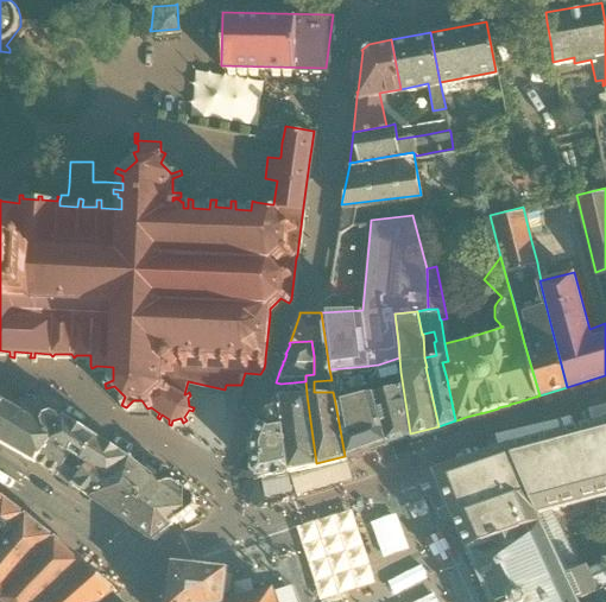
[(386,442),(410,433),(401,372),(399,357),(378,365),(367,366),(368,366),(370,379),(373,393),(374,398),(374,399),(386,442)]
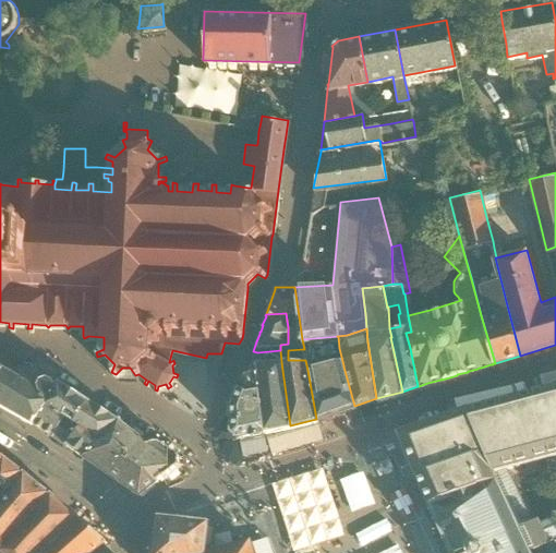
[(317,419),(354,406),(343,367),(343,365),(342,361),(339,348),(338,336),(302,339),(304,349),(302,349),(304,360),(305,360),(307,370),(316,419),(317,419)]
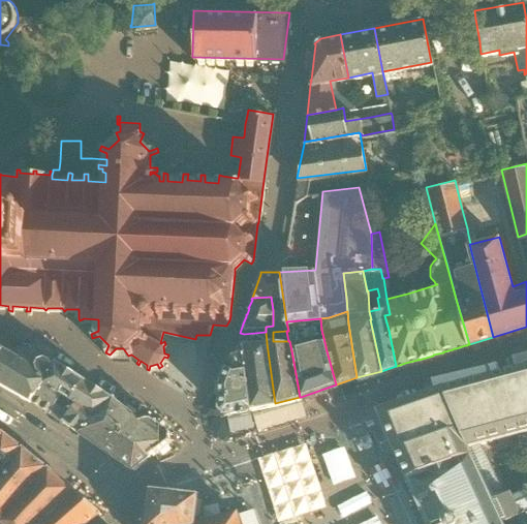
[(267,343),(267,342),(266,332),(244,334),(245,345),(250,408),(275,403),(267,343)]
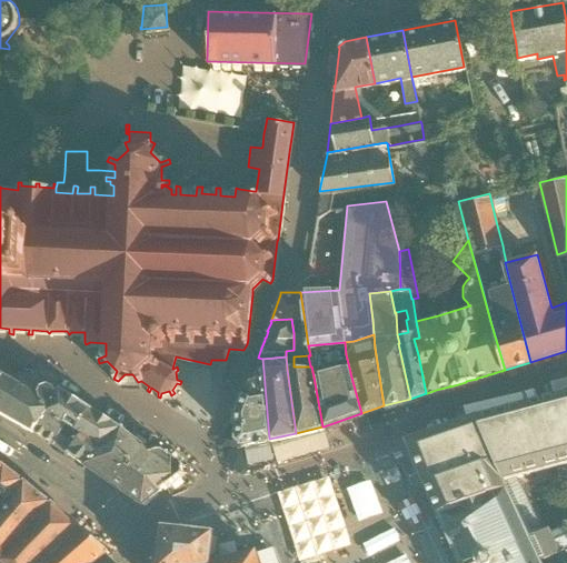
[(264,371),(262,359),(258,358),(238,413),(238,438),(245,443),(269,439),(264,371)]
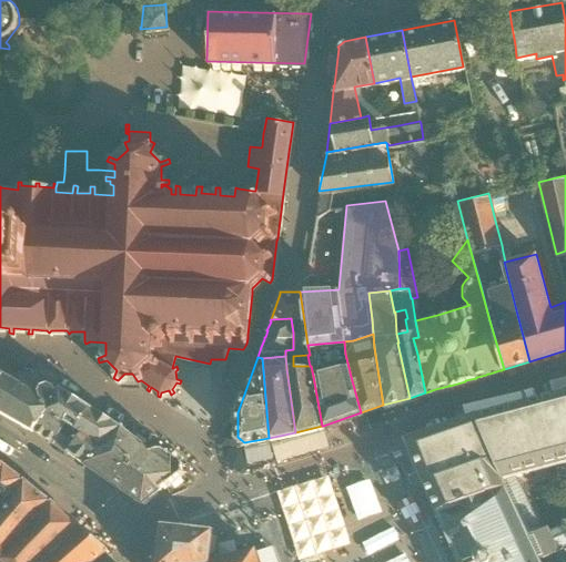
[(0,409),(33,428),(44,408),(59,388),(30,373),(19,371),(14,379),(1,371),(0,374),(0,409)]
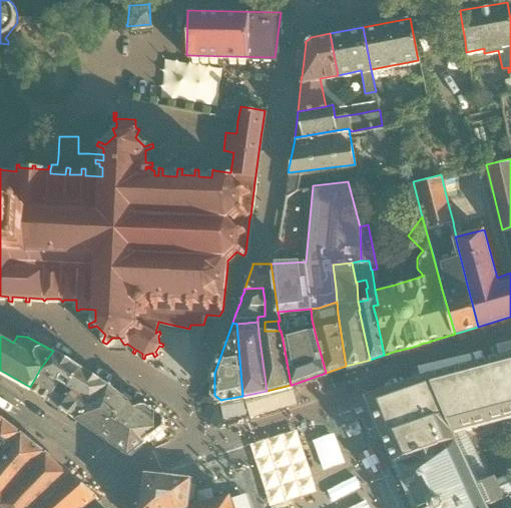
[(68,387),(81,368),(53,351),(40,369),(59,381),(68,387)]
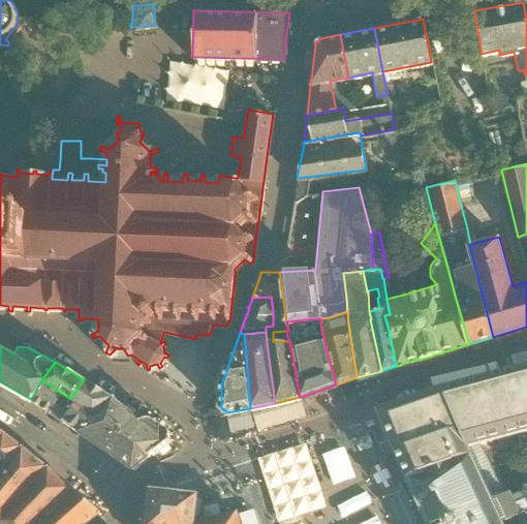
[(526,364),(441,387),(378,409),(377,409),(378,411),(379,411),(383,421),(382,421),(391,440),(395,449),(395,450),(406,474),(435,465),(440,464),(470,453),(471,455),(491,494),(494,500),(496,504),(502,518),(502,520),(503,520),(522,512),(521,510),(526,505),(526,364)]
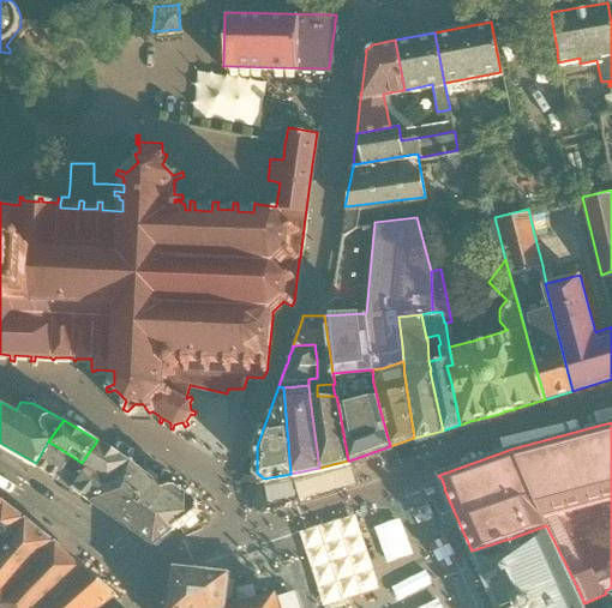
[(117,477),(130,461),(97,440),(82,463),(95,470),(97,470),(111,481),(113,475),(117,477)]
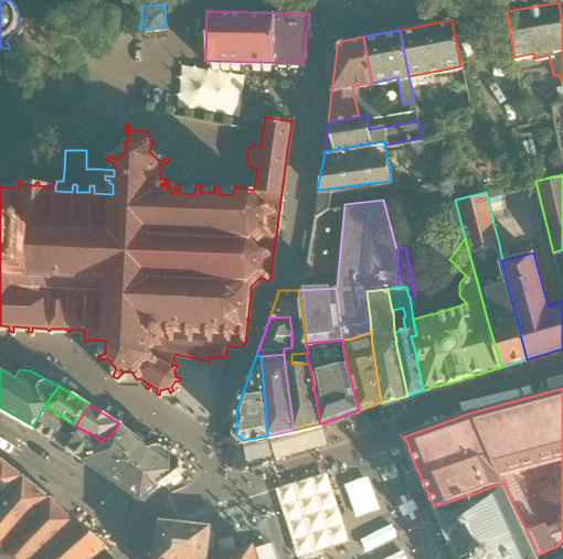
[(53,439),(65,419),(44,406),(33,426),(53,439)]
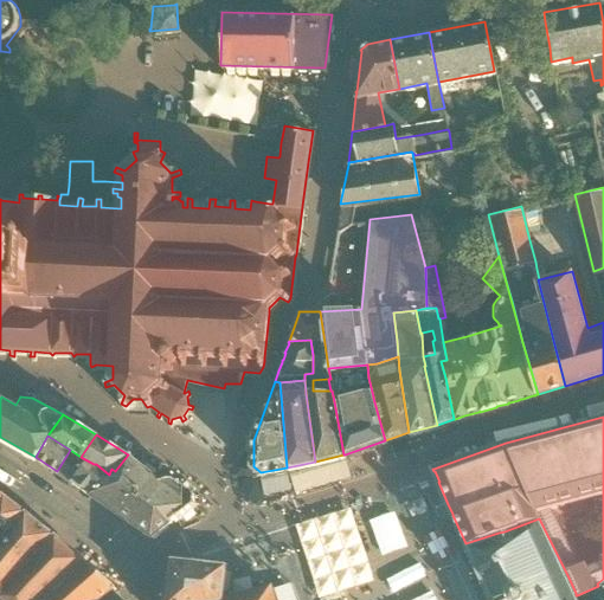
[(94,464),(81,457),(70,450),(57,471),(90,492),(109,475),(96,464),(94,464)]
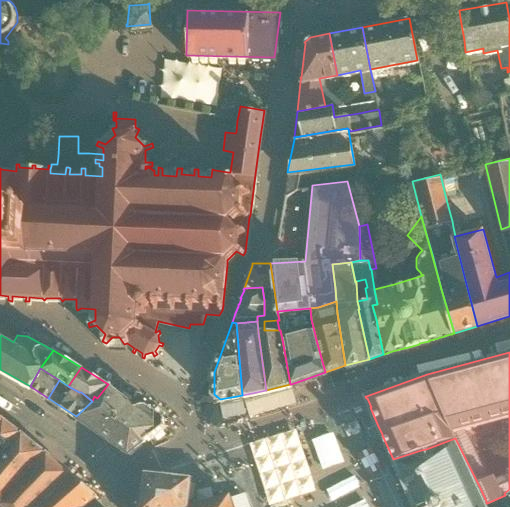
[(94,396),(92,401),(144,439),(150,435),(163,425),(164,425),(164,416),(163,416),(150,405),(147,403),(143,403),(139,403),(135,405),(108,384),(97,398),(94,396)]
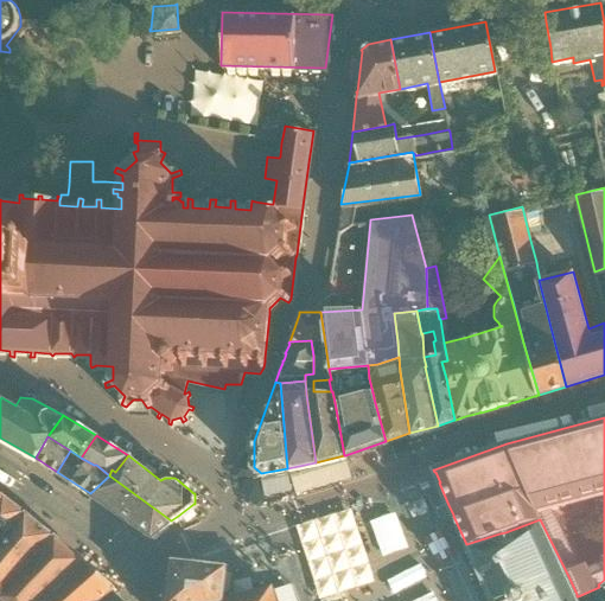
[(165,525),(171,520),(109,475),(90,493),(152,536),(157,532),(155,532),(165,525)]
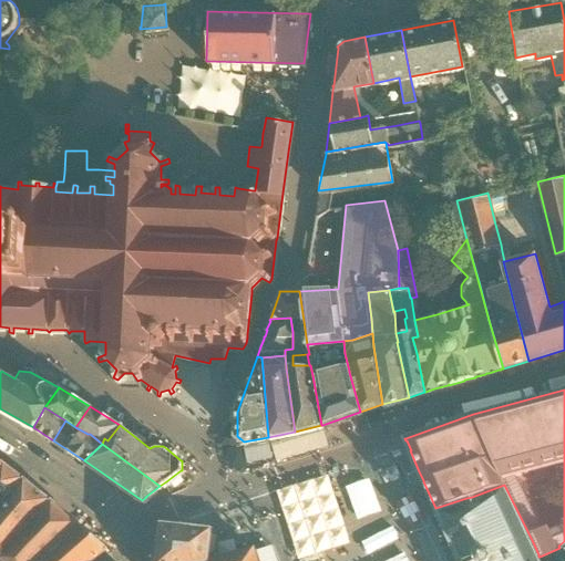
[(0,508),(22,479),(0,463),(0,508)]
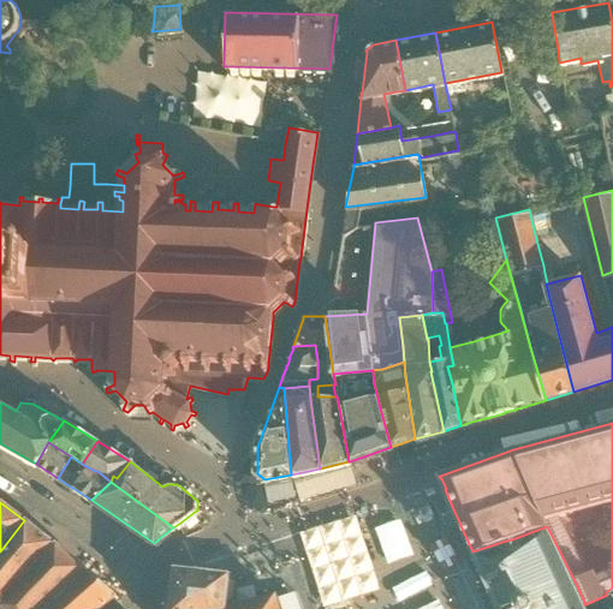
[(313,608),(326,608),(352,602),(340,557),(375,548),(365,511),(291,531),(313,608)]
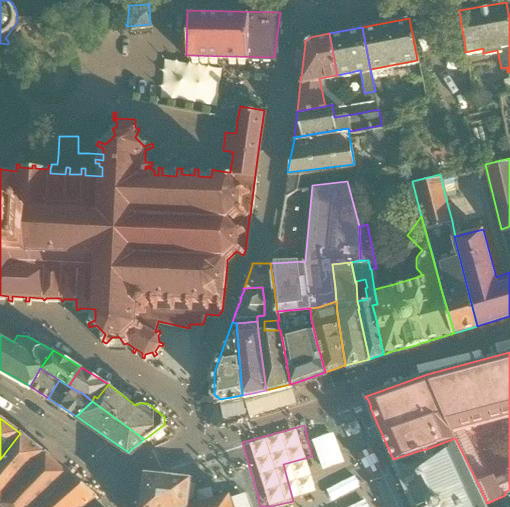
[(0,504),(45,451),(20,433),(0,459),(0,504)]
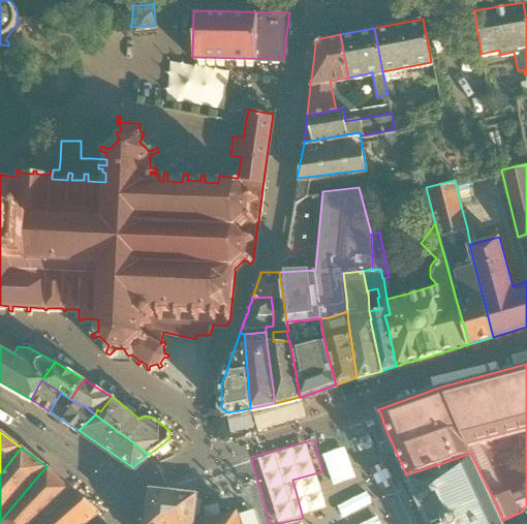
[(406,474),(406,475),(421,505),(422,505),(424,511),(423,511),(426,518),(429,523),(504,523),(503,520),(502,520),(502,518),(496,504),(494,500),(491,494),(471,455),(470,453),(440,464),(435,465),(406,474)]
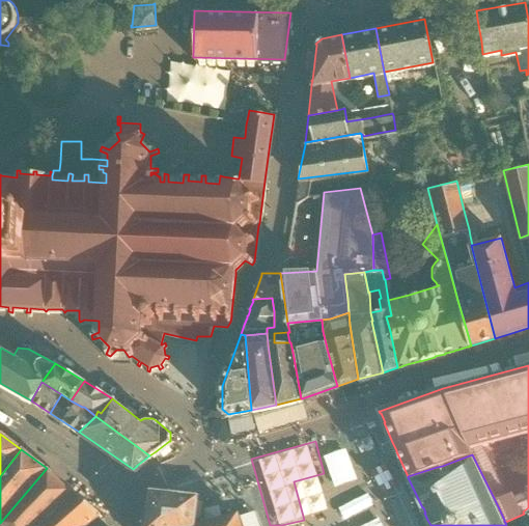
[(38,525),(51,516),(75,491),(47,468),(0,523),(0,525),(38,525)]
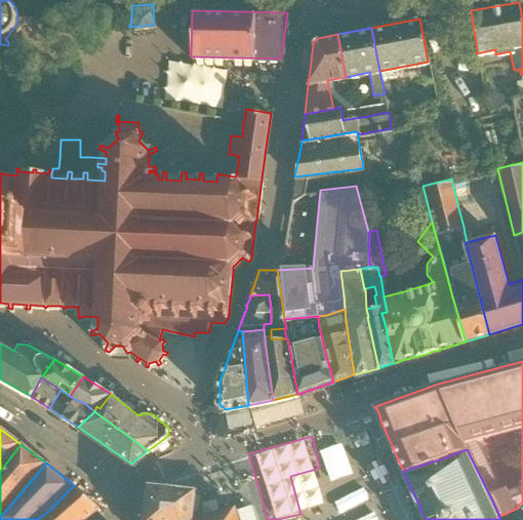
[(84,519),(98,508),(99,508),(74,485),(50,510),(38,519),(84,519)]
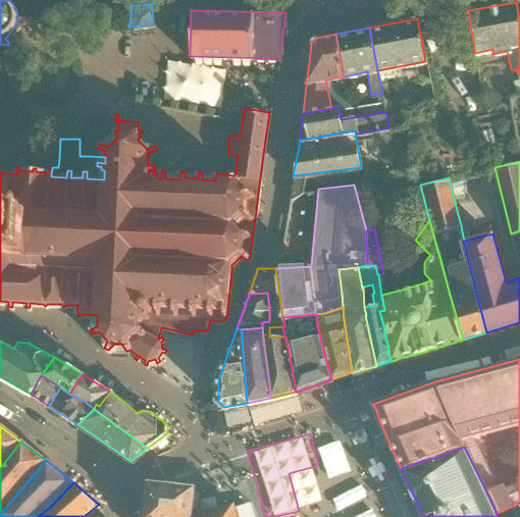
[(194,516),(201,515),(200,514),(192,509),(194,488),(149,483),(144,516),(194,516)]
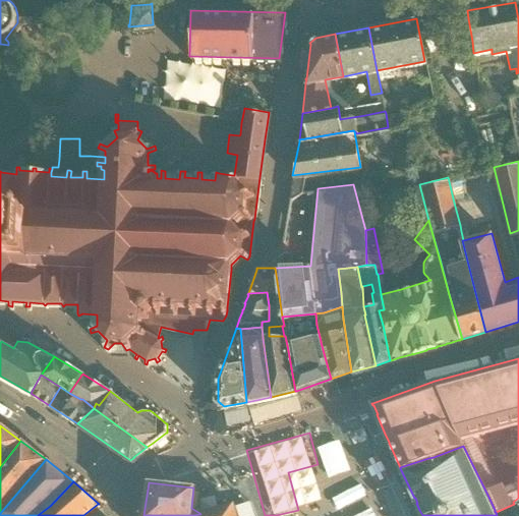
[(236,515),(234,508),(229,505),(199,513),(200,514),(193,515),(236,515)]
